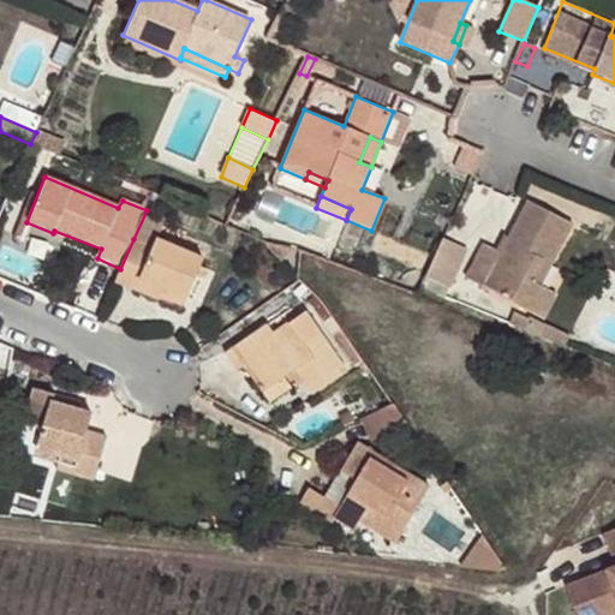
[(551,266),(573,225),(527,201),(502,254),(483,244),(466,278),(533,311),(545,288),(541,286),(532,282),(543,261),(551,266)]
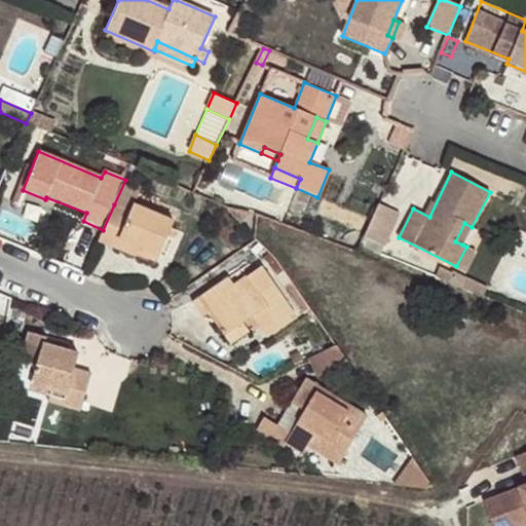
[(103,230),(98,241),(114,250),(117,241),(139,252),(159,260),(175,221),(135,203),(130,212),(114,204),(103,230)]
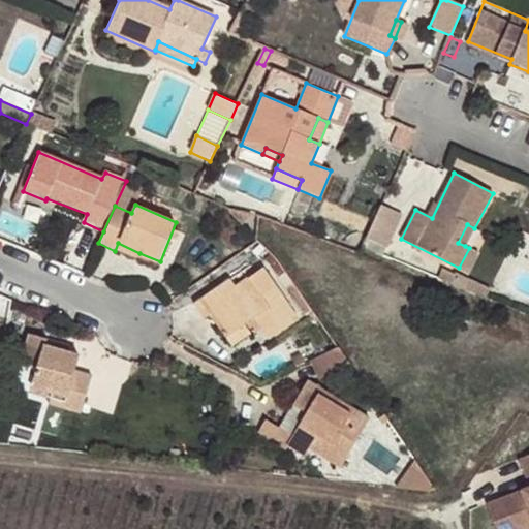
[(381,206),(372,228),(392,238),(402,215),(381,206)]
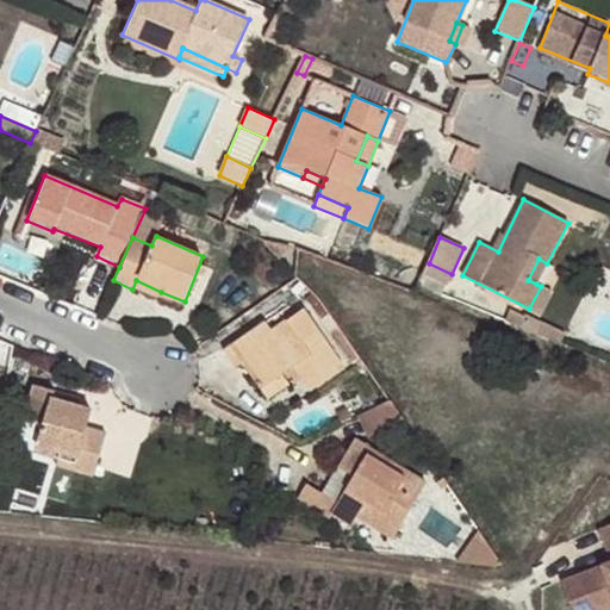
[(536,284),(547,263),(539,259),(528,280),(536,284)]
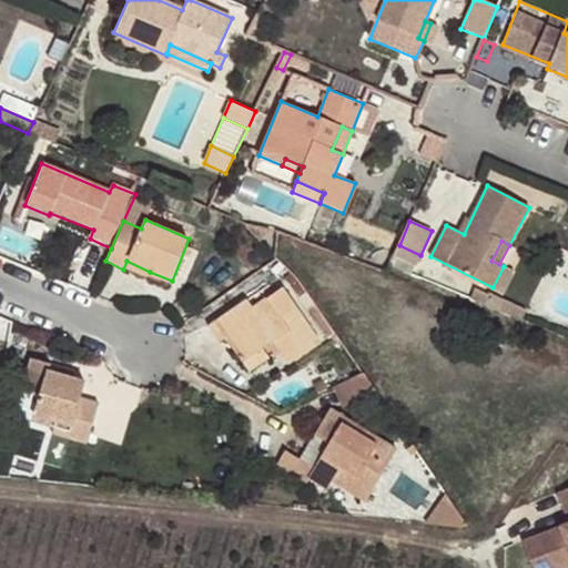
[(399,245),(394,256),(415,266),(421,255),(399,245)]
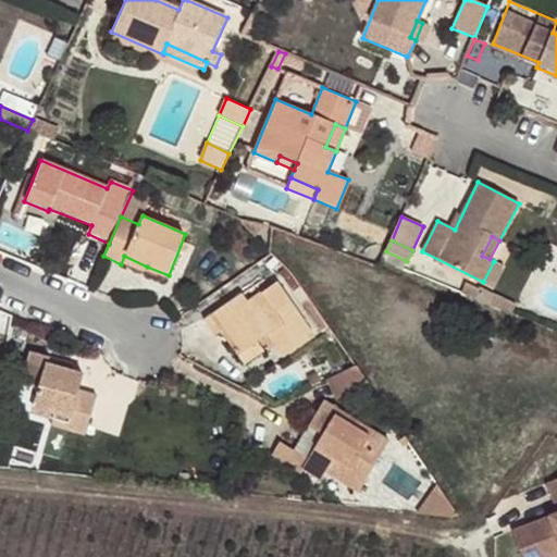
[(144,274),(147,267),(124,256),(121,264),(144,274)]
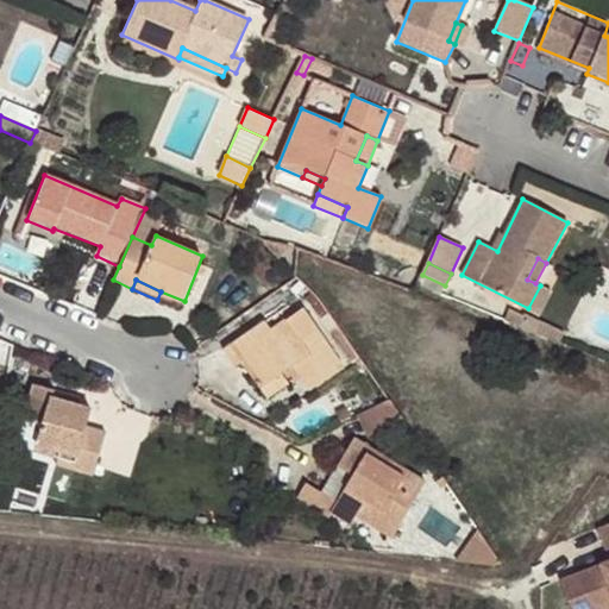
[(528,308),(540,314),(551,292),(540,286),(528,308)]
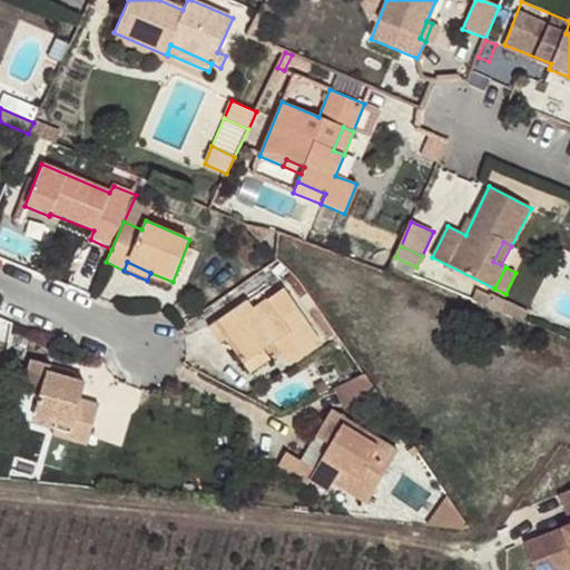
[(242,364),(263,350),(274,343),(290,366),(322,344),(284,288),(253,310),(247,302),(207,328),(218,344),(225,340),(242,364)]
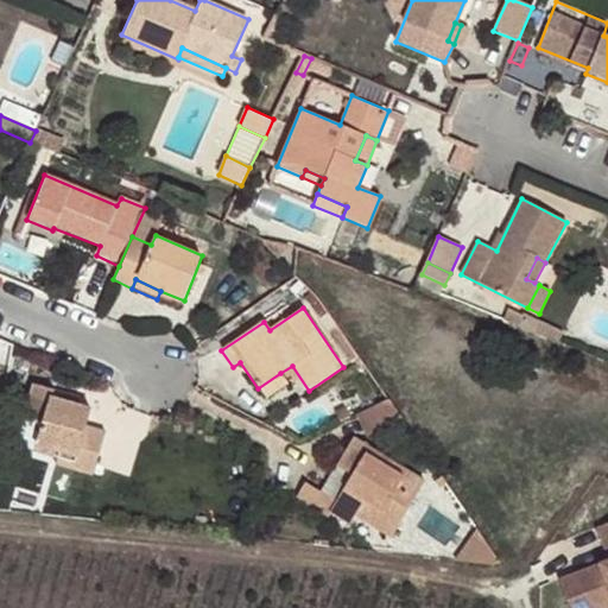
[(289,385),(280,373),(258,388),(266,399),(289,385)]
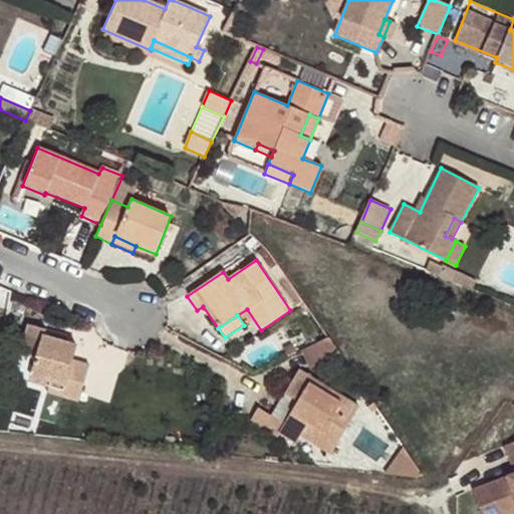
[(77,346),(65,342),(42,336),(44,330),(28,324),(18,355),(34,359),(30,376),(64,387),(61,398),(78,403),(89,366),(73,361),(77,346)]
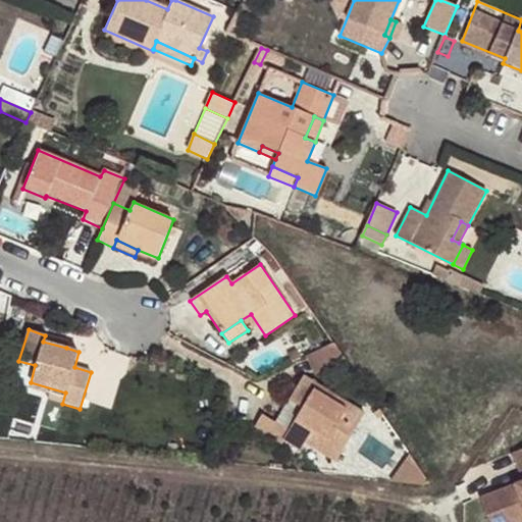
[(43,342),(66,348),(67,342),(45,335),(43,342)]
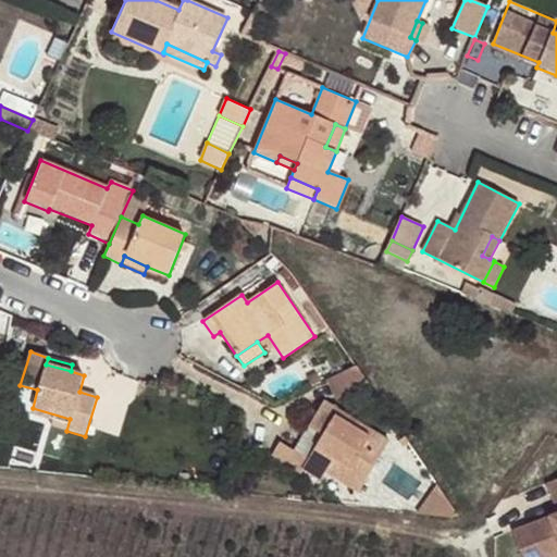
[(356,367),(356,366),(325,381),(335,400),(368,383),(356,367)]
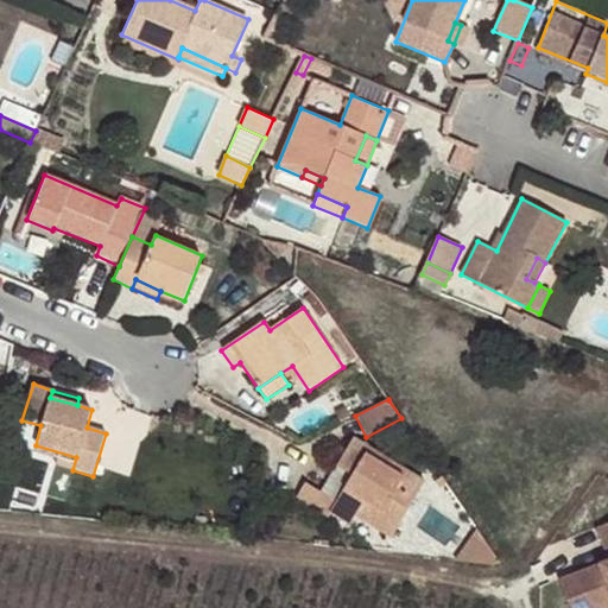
[(144,431),(141,439),(154,442),(157,435),(144,431)]
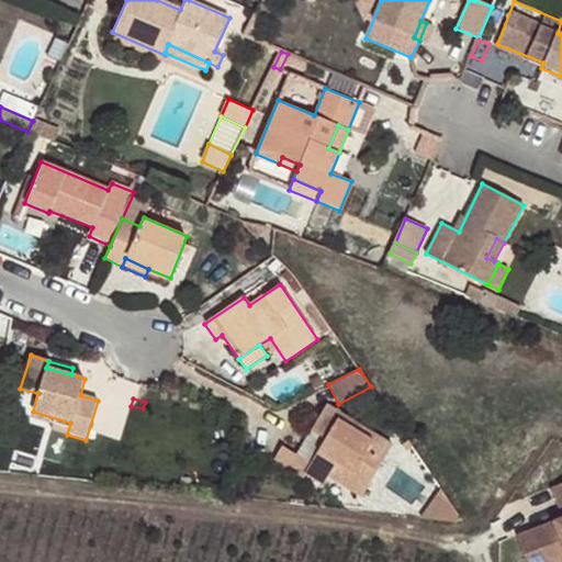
[(350,512),(393,446),(325,404),(294,454),(282,447),(270,464),(350,512)]
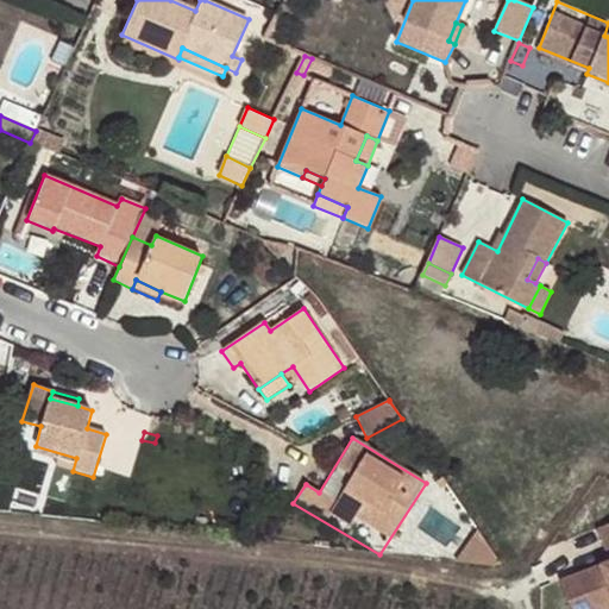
[(55,466),(73,471),(76,458),(36,446),(33,454),(56,460),(55,466)]
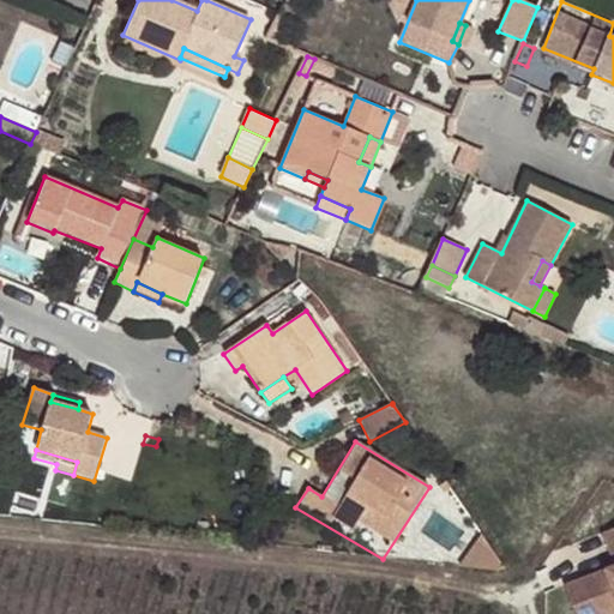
[(613,561),(613,569),(566,588),(576,613),(594,613),(613,606),(613,530),(605,535),(613,561)]
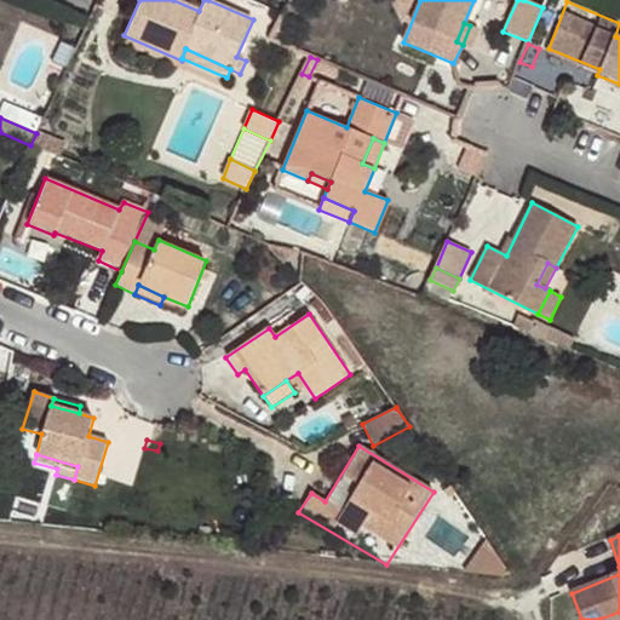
[(511,574),(487,539),(461,574),(505,578),(511,574)]
